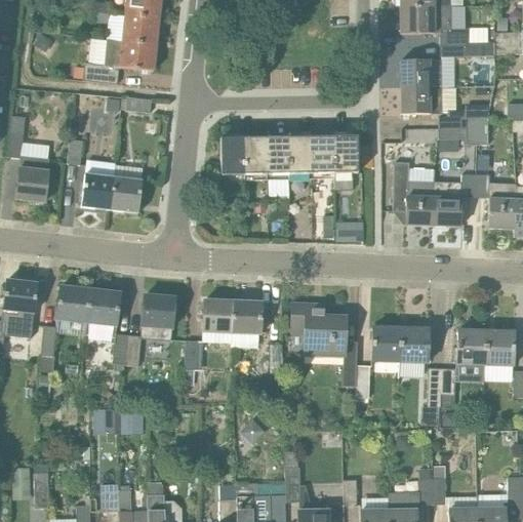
[(93,11),(110,13),(111,2),(94,0),(93,11)]
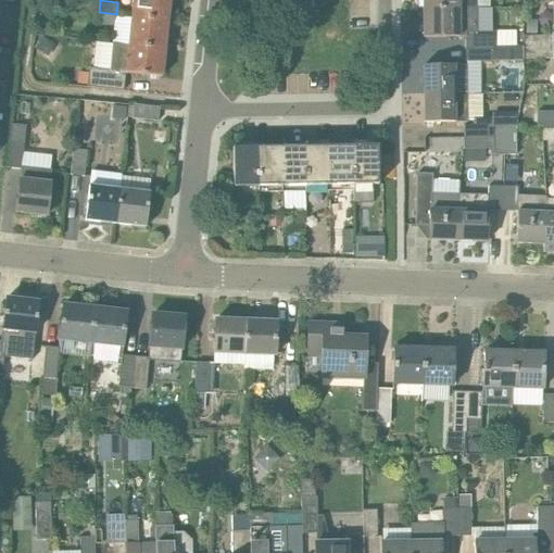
[(170,20),(172,0),(133,0),(131,15),(170,20)]
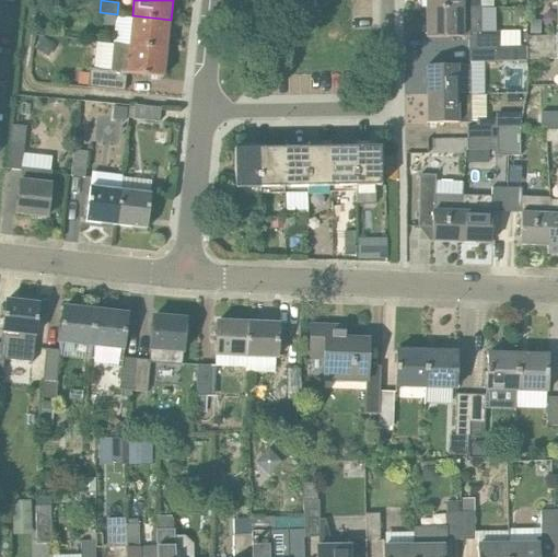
[(530,46),(530,44),(502,44),(502,30),(483,30),(483,7),(427,8),(427,36),(469,36),(469,46),(530,46)]
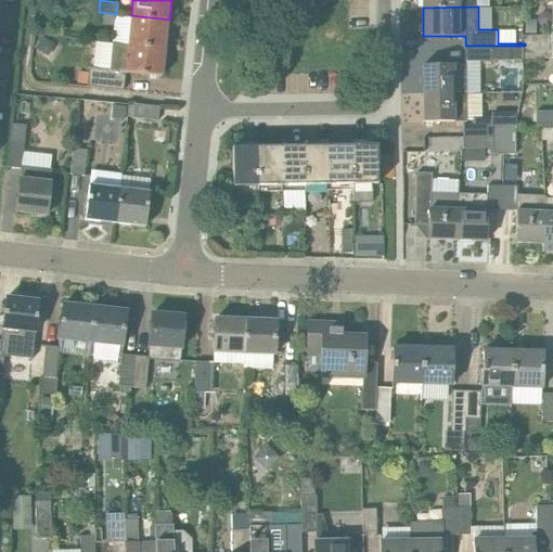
[(115,25),(116,14),(99,12),(97,23),(115,25)]
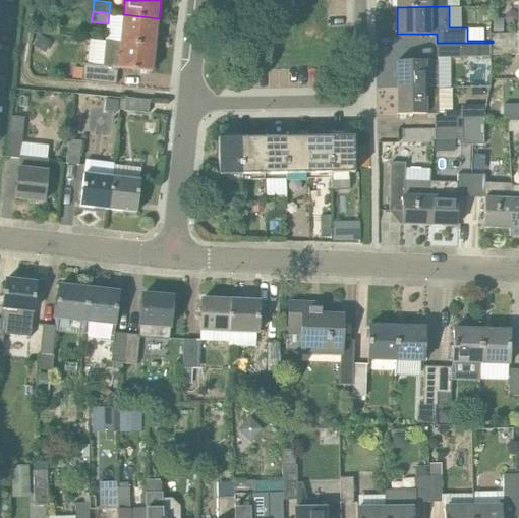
[(156,44),(159,18),(123,14),(120,40),(156,44)]
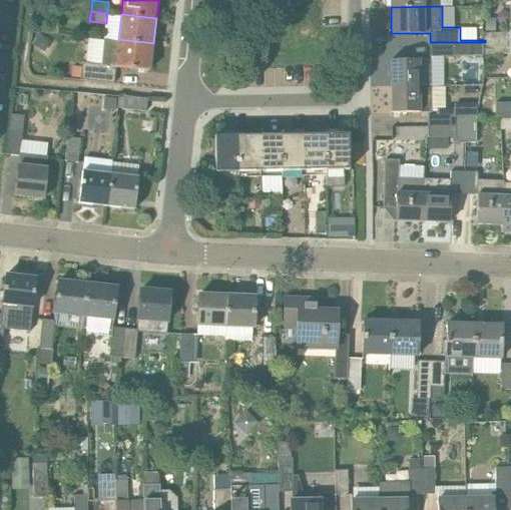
[(496,17),(487,17),(487,29),(496,29),(496,17)]
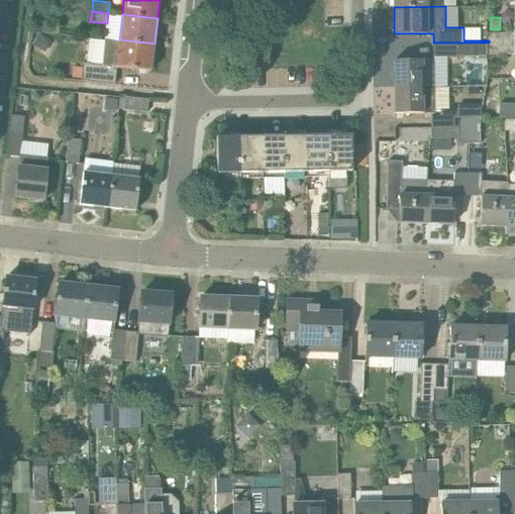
[(489,43),(514,42),(514,30),(489,30),(489,40),(489,42),(489,43)]
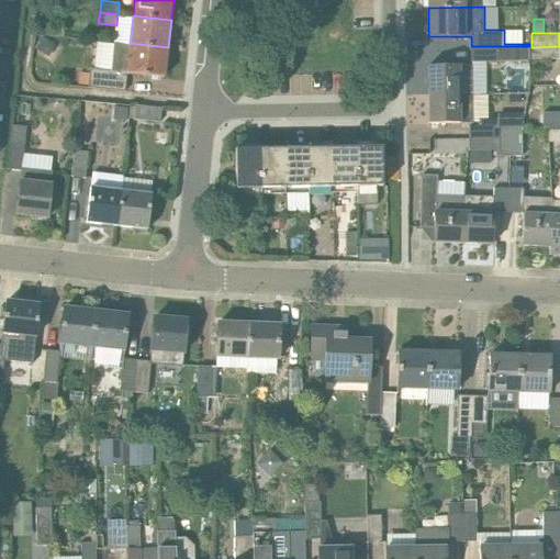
[(51,55),(57,43),(44,34),(36,46),(51,55)]
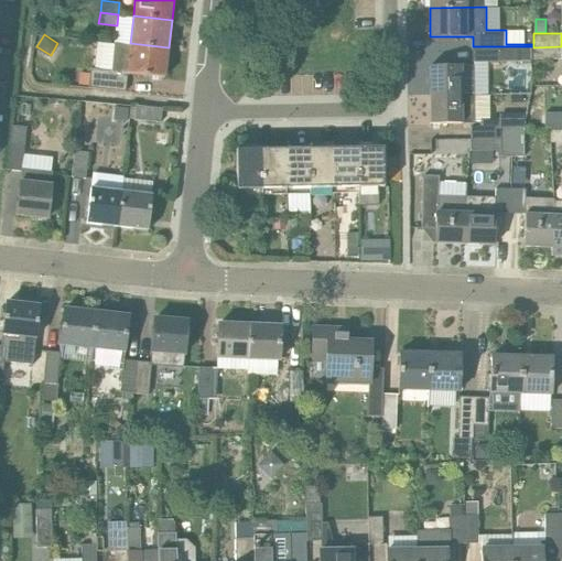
[(169,47),(130,43),(115,42),(112,68),(92,67),(92,72),(82,71),(80,84),(89,85),(89,86),(127,89),(128,73),(165,76),(169,47)]
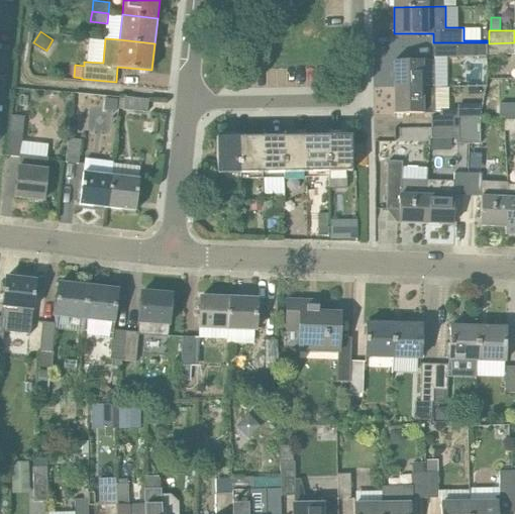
[(488,55),(488,54),(489,43),(489,42),(433,42),(433,55),(488,55)]
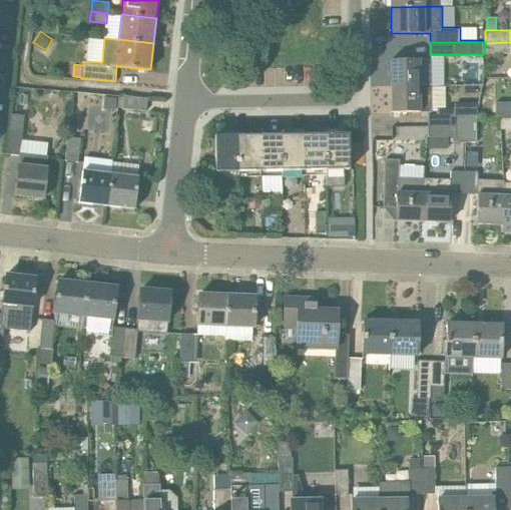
[(485,43),(484,53),(510,53),(510,42),(485,43)]
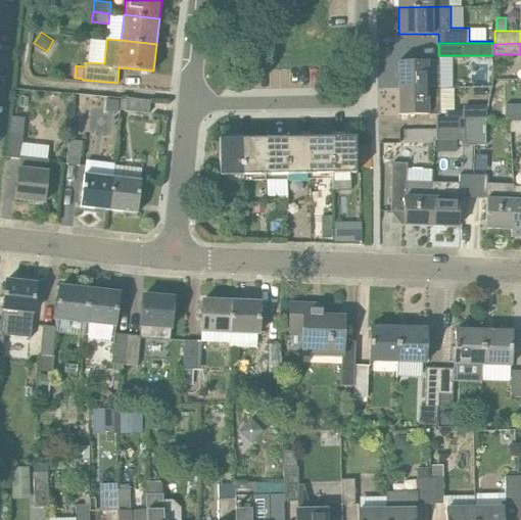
[(264,83),(305,84),(305,68),(317,68),(317,51),(265,50),(264,83)]
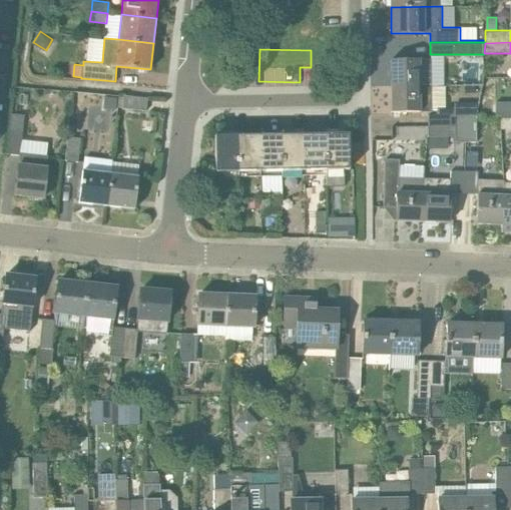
[(392,86),(433,85),(433,58),(392,59),(392,86)]
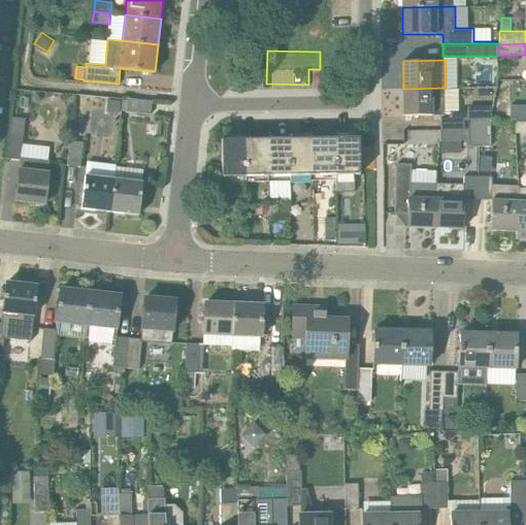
[(446,88),(403,89),(403,116),(446,116),(446,88)]
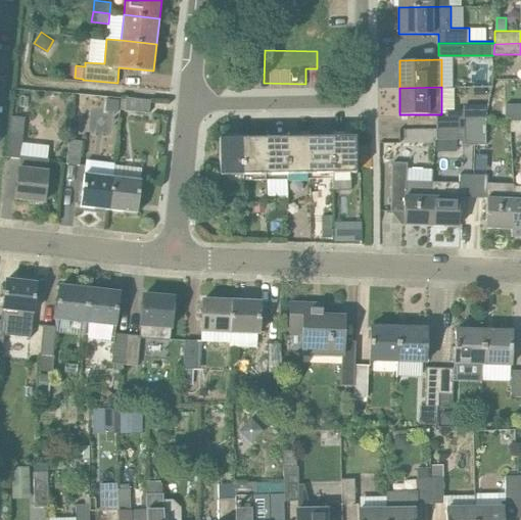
[(152,99),(127,96),(127,98),(123,97),(122,108),(150,112),(152,99)]
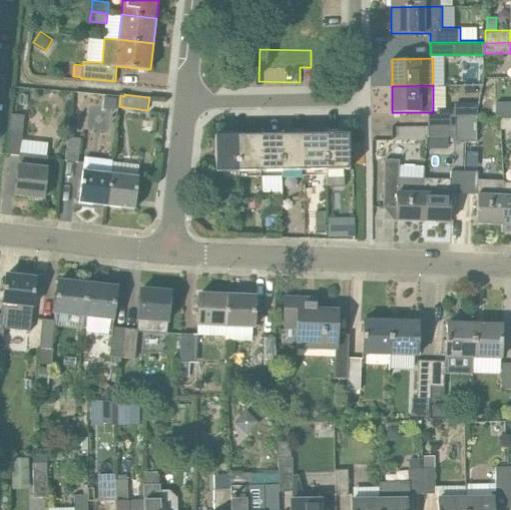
[(117,96),(105,95),(104,106),(116,108),(117,96)]
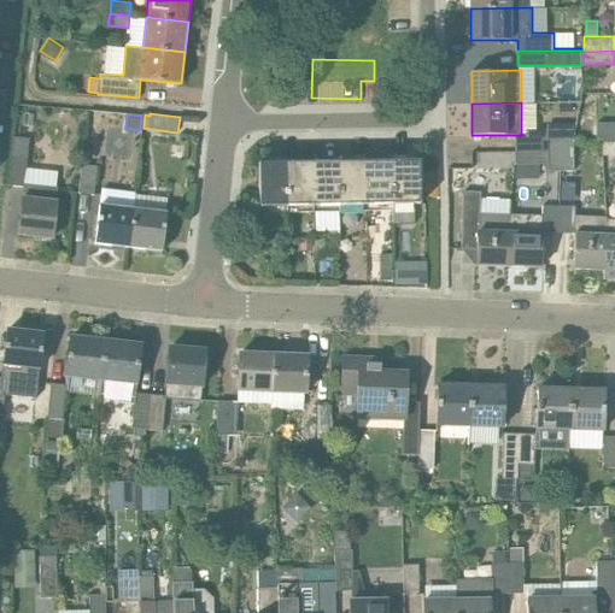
[(610,127),(614,127),(614,121),(601,121),(599,139),(610,139),(610,127)]
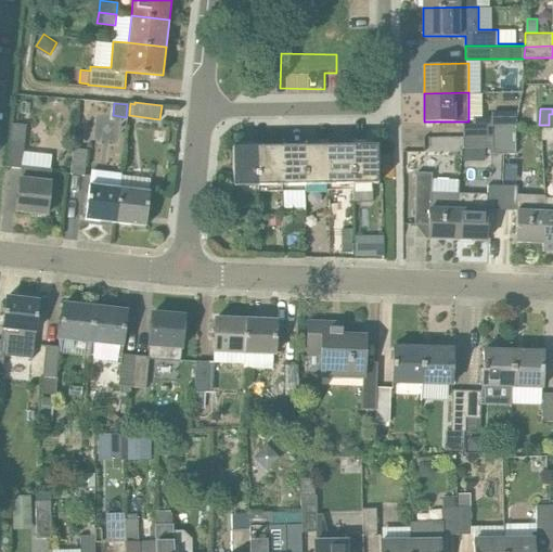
[(464,123),(464,136),(493,135),(494,124),(505,123),(516,123),(516,114),(474,115),(475,123),(464,123)]
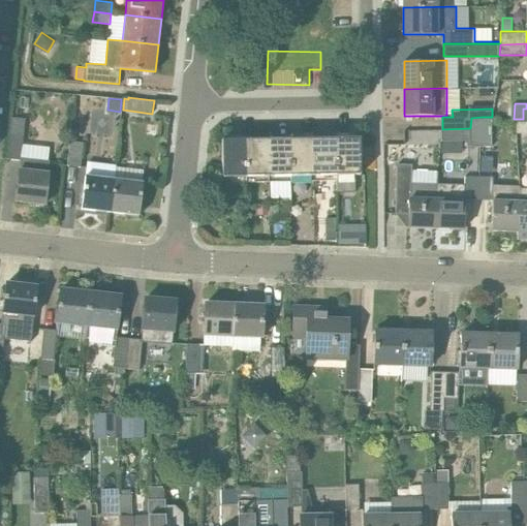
[(45,204),(51,160),(22,156),(26,118),(12,116),(7,157),(21,159),(16,200),(45,204)]
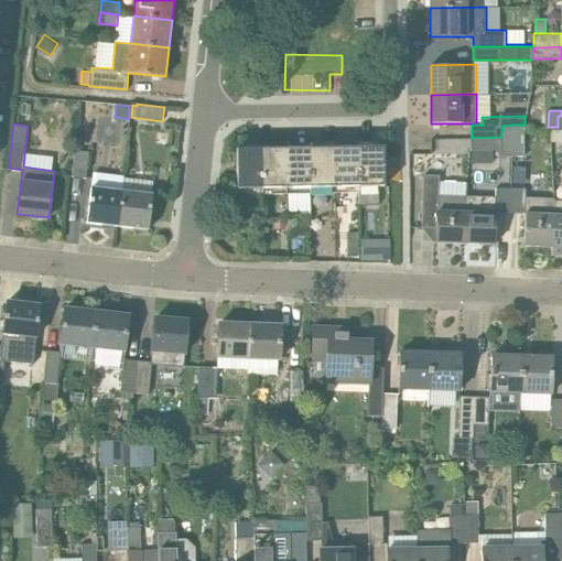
[(503,126),(501,137),(501,149),(501,154),(514,154),(514,125),(503,126)]
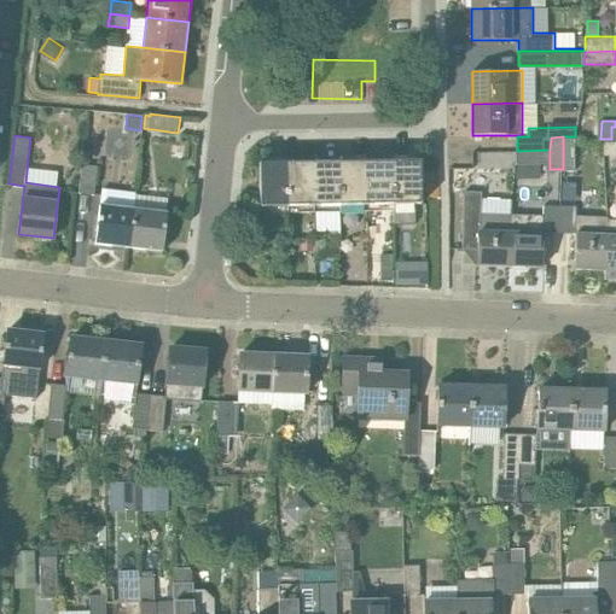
[(563,136),(563,169),(576,169),(576,136),(575,136),(563,136)]
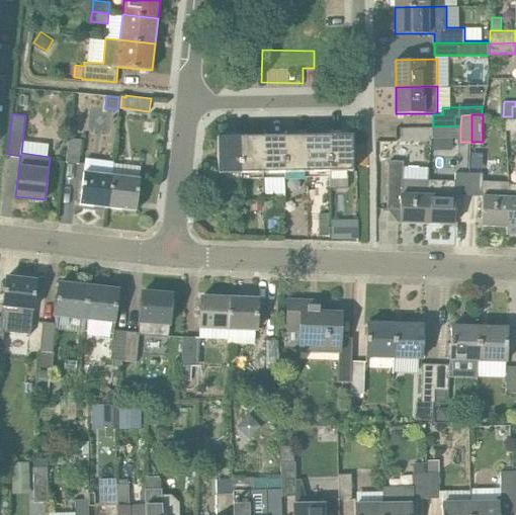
[(433,126),(434,137),(460,136),(460,125),(433,126)]
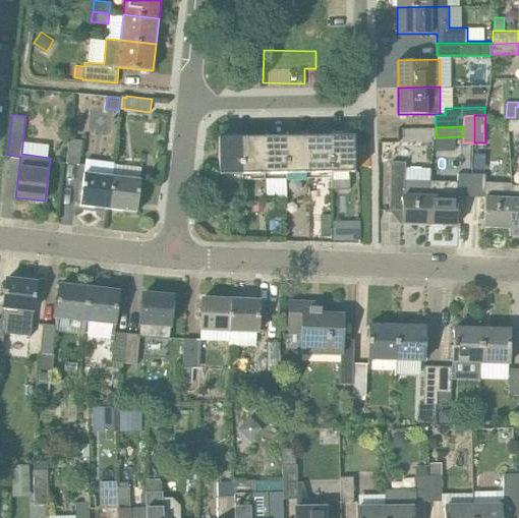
[(288,173),(310,172),(309,135),(287,136),(288,173)]
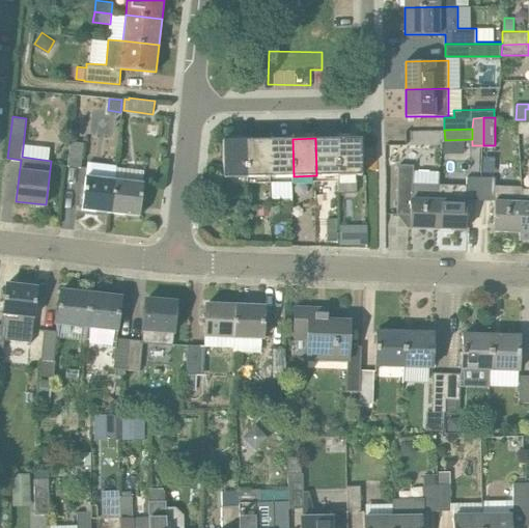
[(316,175),(339,175),(338,138),(315,138),(316,175)]
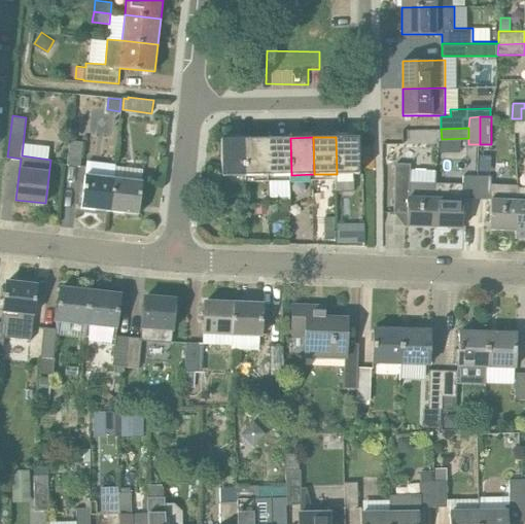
[(336,137),(337,174),(359,173),(358,137),(336,137)]
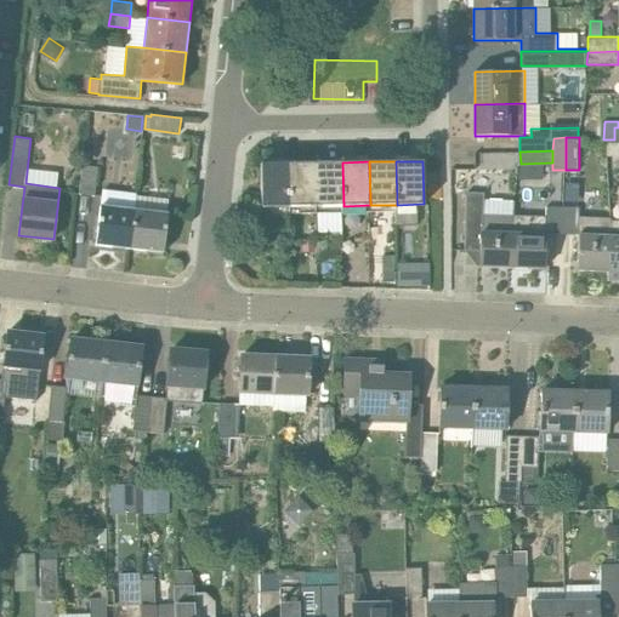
[(261,207),(290,206),(289,163),(261,164),(261,207)]
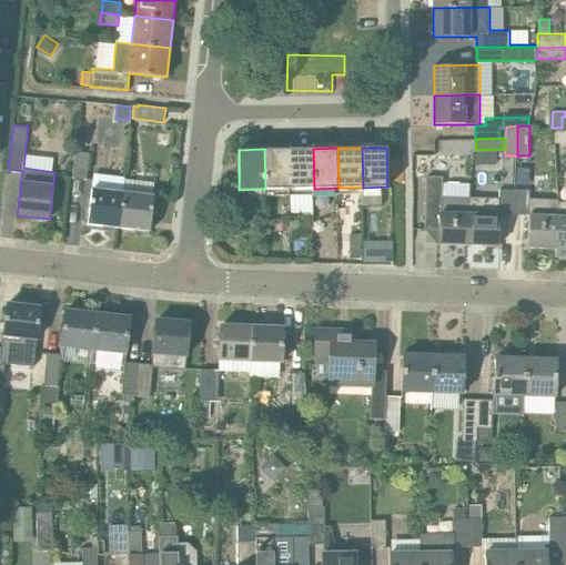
[(265,189),(290,189),(289,149),(264,149),(265,189)]
